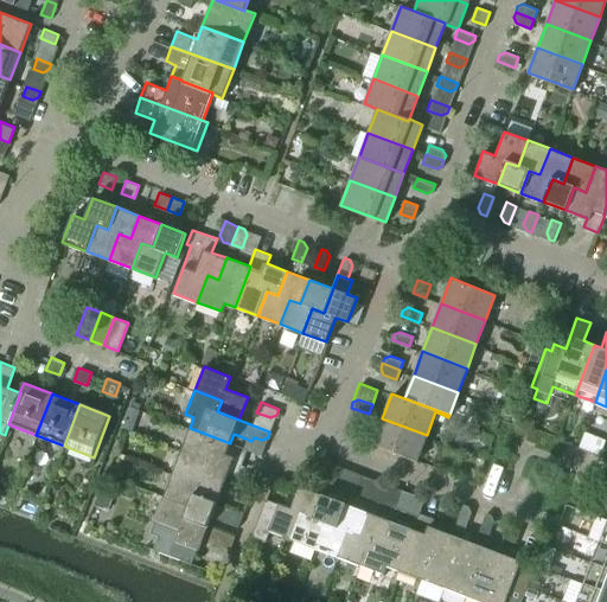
[(351,408),(344,426),(350,423),(363,428),(369,414),(351,408)]
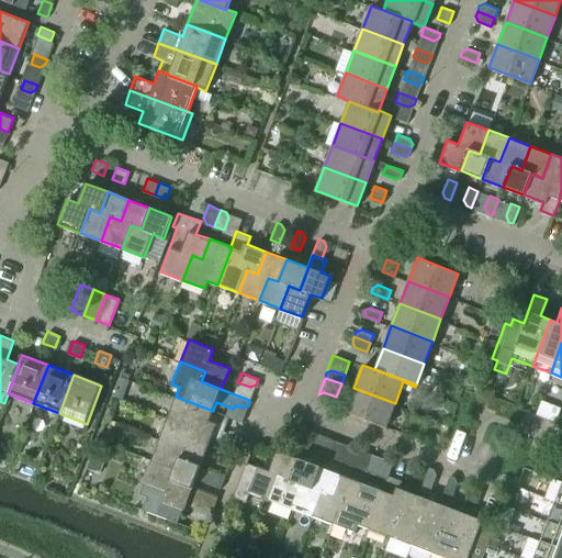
[(385,427),(395,403),(353,388),(345,411),(385,427)]
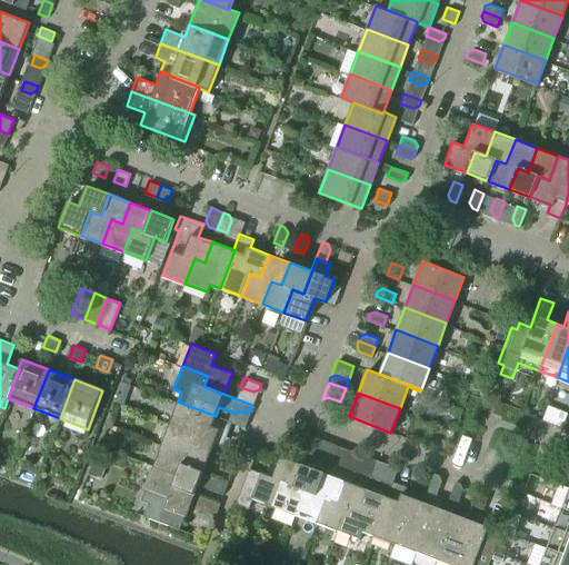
[(337,412),(340,402),(328,397),(322,399),(320,405),(337,412)]
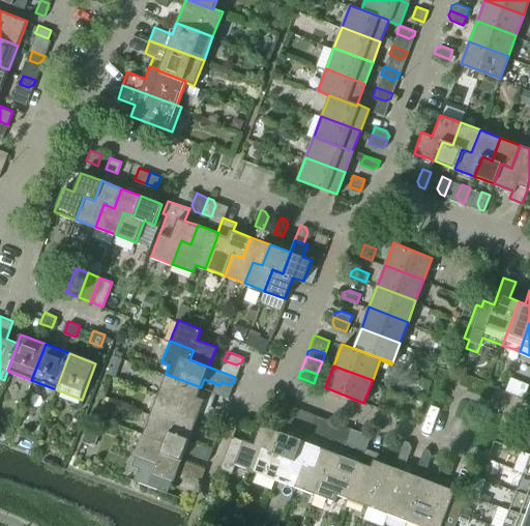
[(215,391),(201,386),(201,387),(166,374),(157,393),(181,403),(177,412),(197,419),(200,411),(207,414),(215,391)]
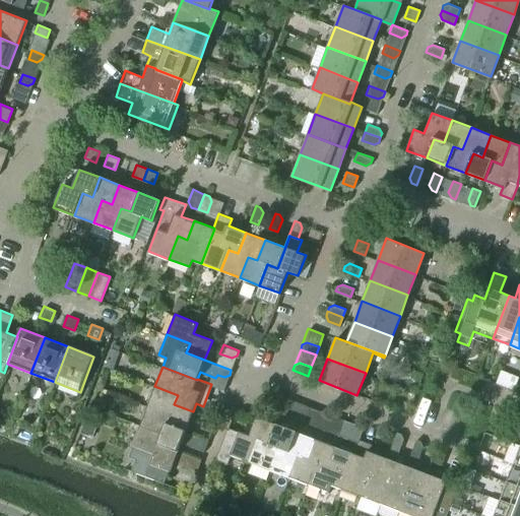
[(174,404),(178,395),(154,386),(147,405),(171,414),(167,424),(186,431),(193,411),(174,404)]
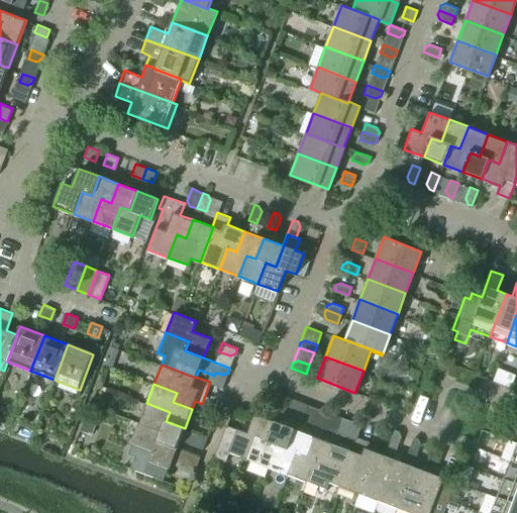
[(268,406),(272,395),(270,389),(265,388),(260,403),(268,406)]
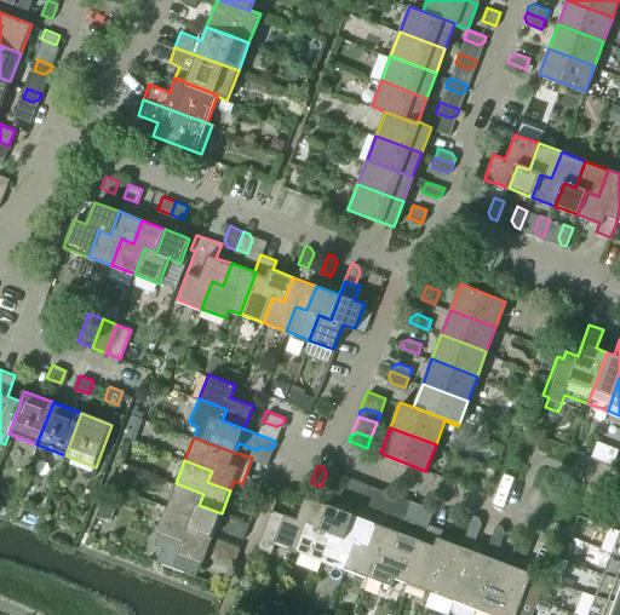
[(342,473),(323,466),(326,473),(321,487),(334,492),(342,473)]
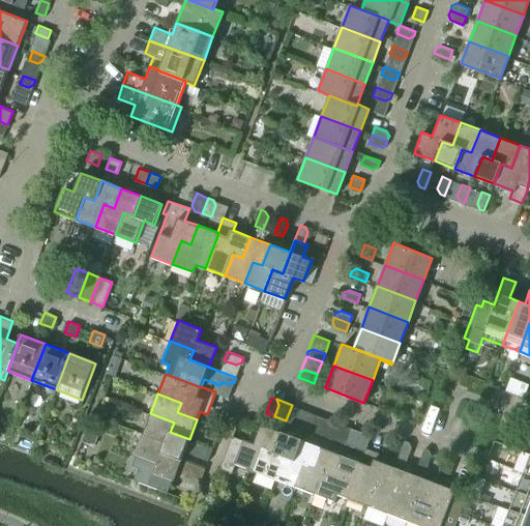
[(294,424),(298,412),(296,407),(292,405),(286,420),(294,424)]
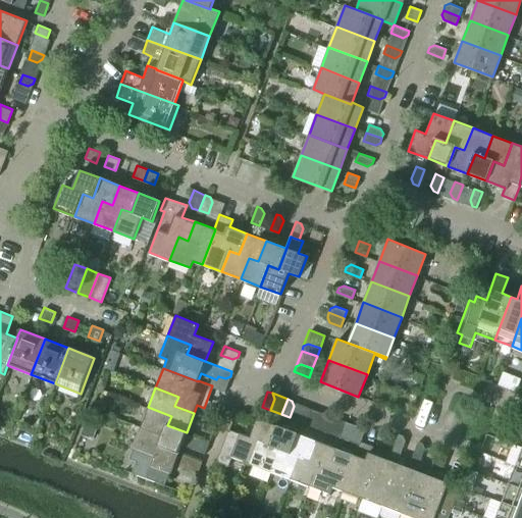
[(307,406),(292,401),(294,406),(290,417),(301,421),(307,406)]
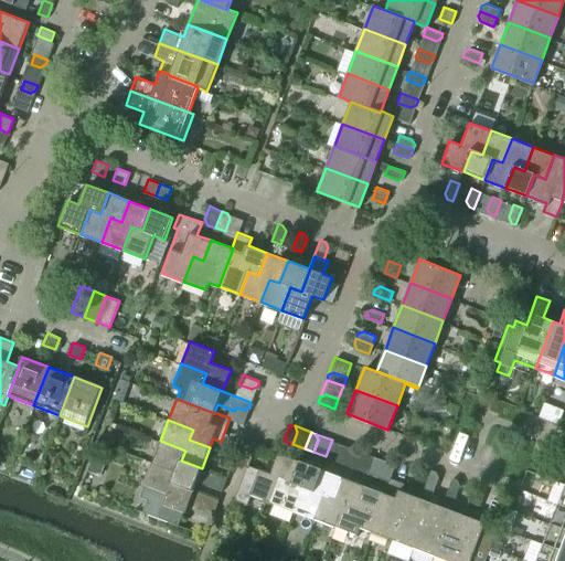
[(334,459),(340,447),(337,442),(332,440),(326,456),(334,459)]
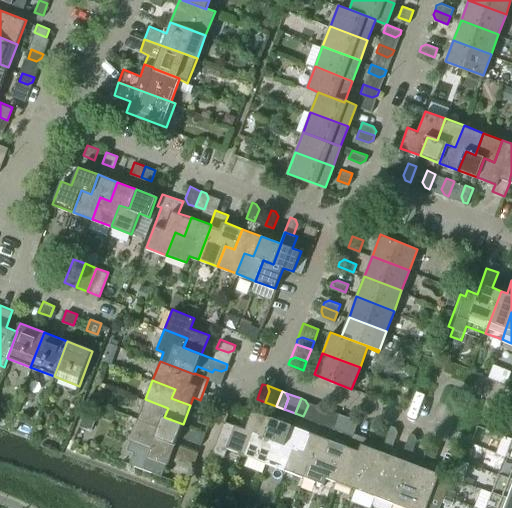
[(164,417),(168,408),(145,399),(138,418),(161,426),(157,436),(175,443),(178,435),(201,444),(205,433),(183,424),(164,417)]
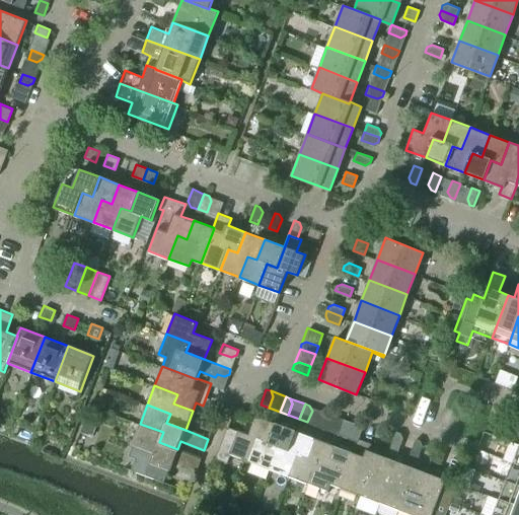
[(324,411),(309,406),(312,411),(307,422),(318,427),(324,411)]
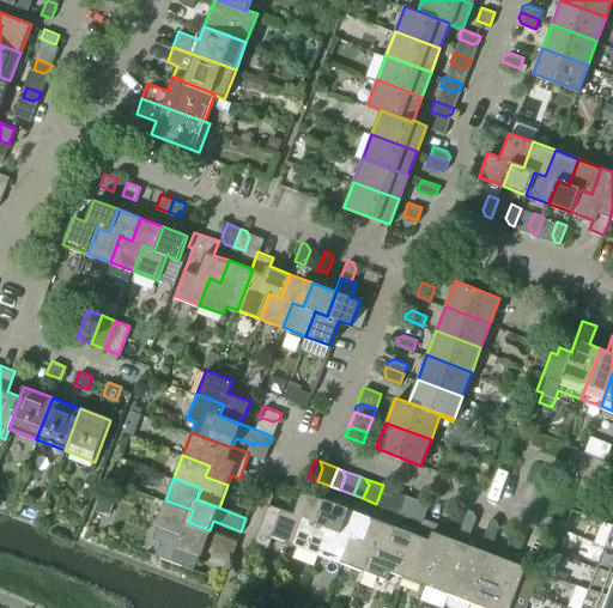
[(386,508),(392,493),(388,487),(383,485),(376,504),(386,508)]
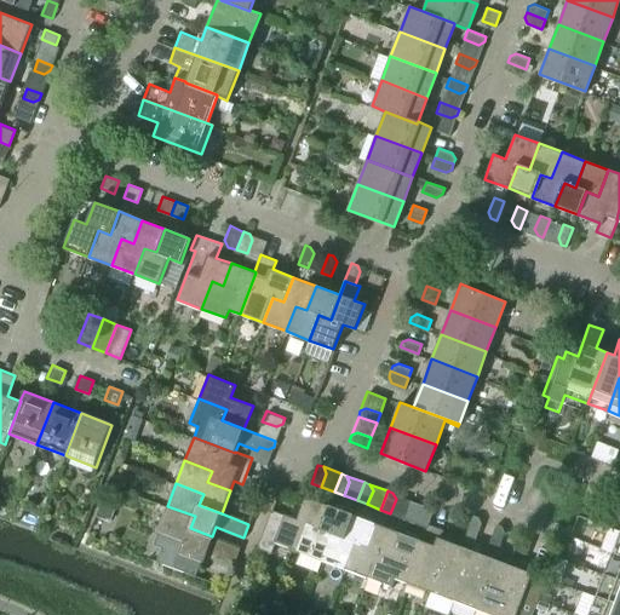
[(411,500),(392,493),(396,499),(390,513),(403,518),(411,500)]
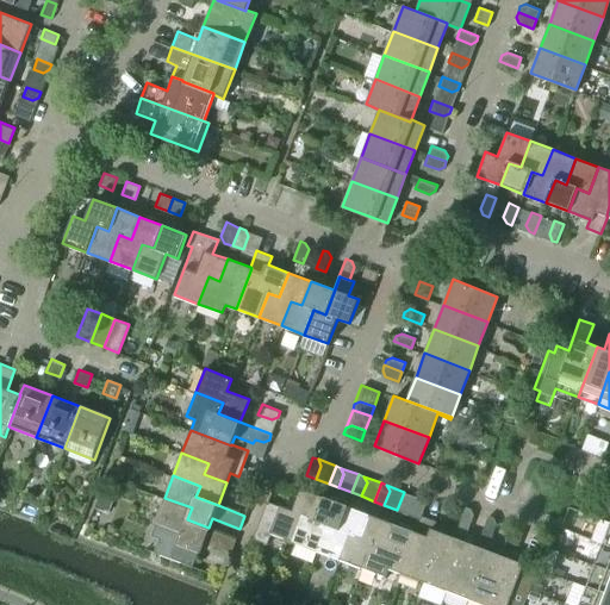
[(248,506),(253,493),(241,487),(235,501),(248,506)]
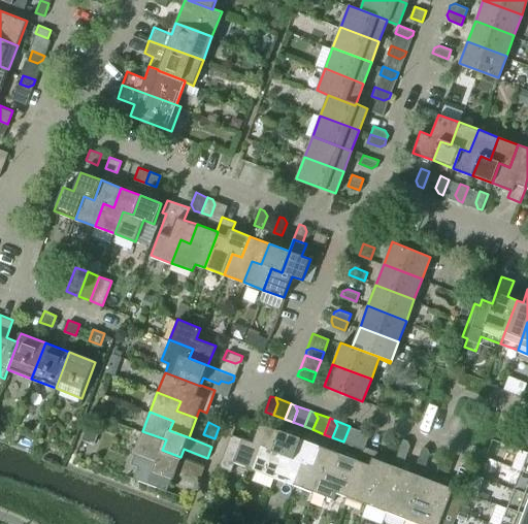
[(274,450),(282,431),(260,423),(253,441),(231,433),(219,465),(231,470),(234,461),(255,469),(263,446),(274,450)]
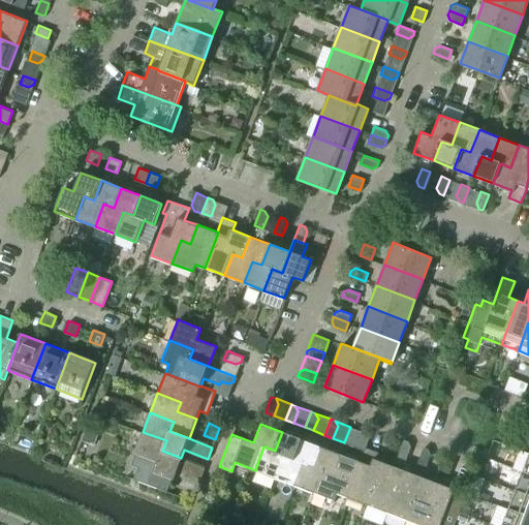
[(352,445),(358,433),(354,428),(350,427),(344,442),(352,445)]
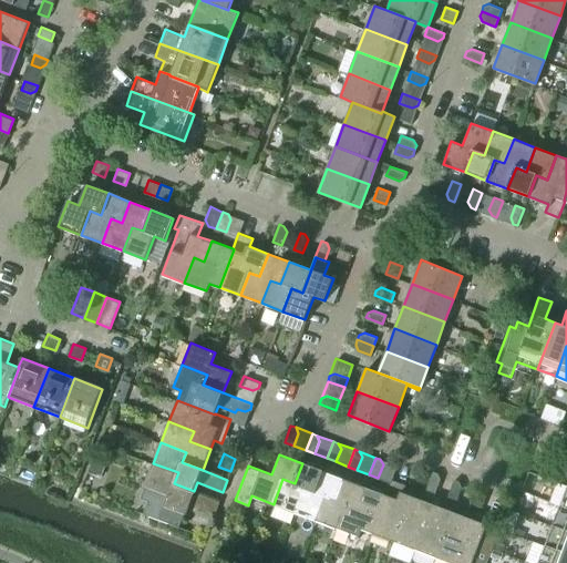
[(397,466),(380,459),(383,464),(378,478),(390,482),(391,479),(397,466)]
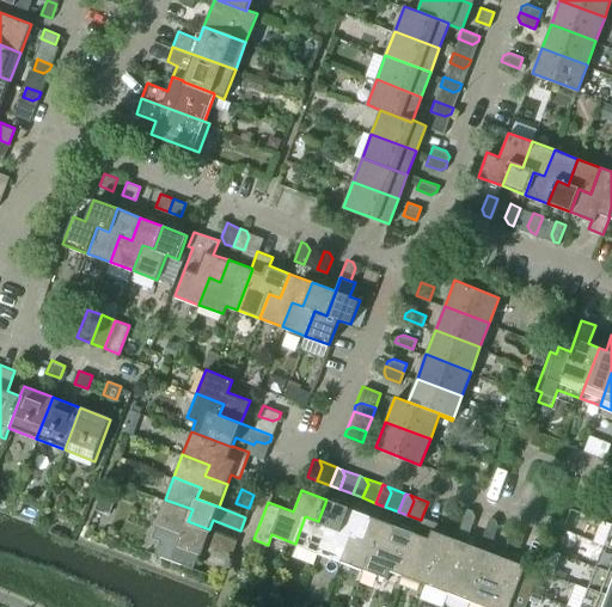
[(237,540),(209,529),(188,521),(193,509),(165,500),(151,537),(159,539),(154,553),(193,568),(199,553),(201,555),(204,543),(232,553),(237,540)]
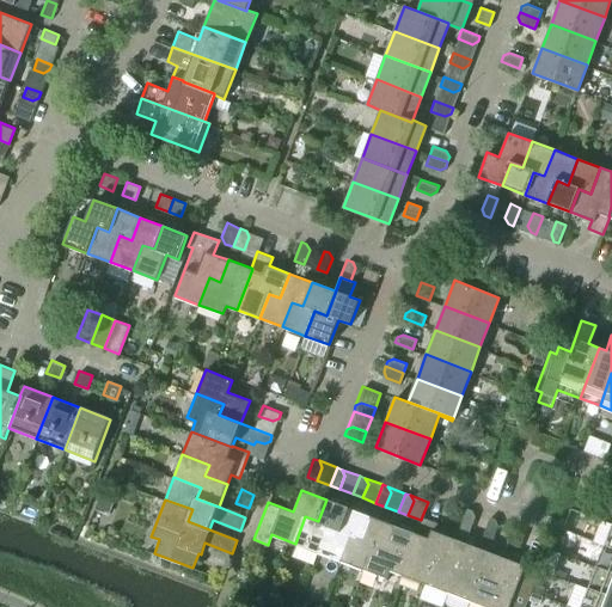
[(340,529),(348,508),(326,500),(318,521),(305,516),(295,544),(318,552),(328,525),(340,529)]
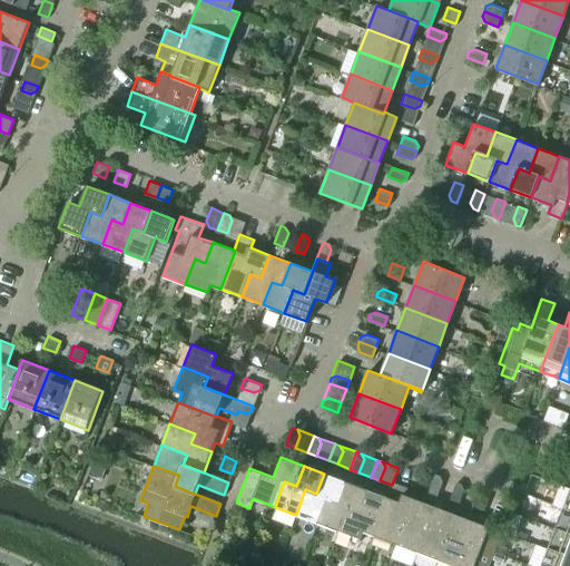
[(438,494),(442,480),(440,475),(434,472),(429,490),(438,494)]
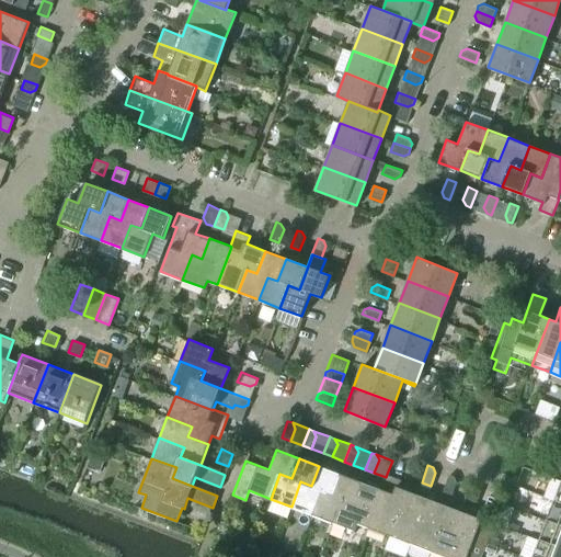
[(331,493),(339,473),(319,466),(311,486),(300,481),(292,507),(312,514),(321,489),(331,493)]
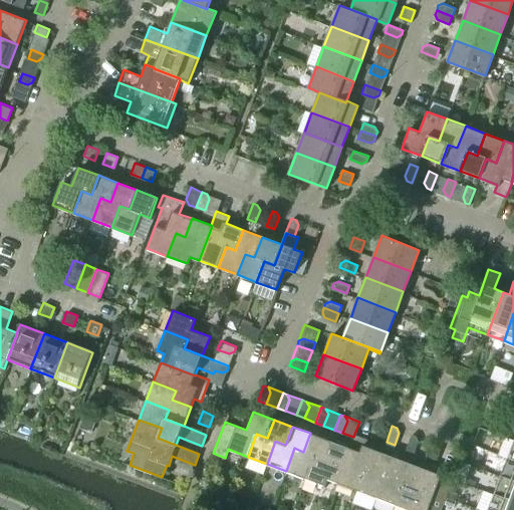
[(322,459),(329,440),(310,433),(303,452),(294,448),(286,471),(305,478),(314,456),(322,459)]
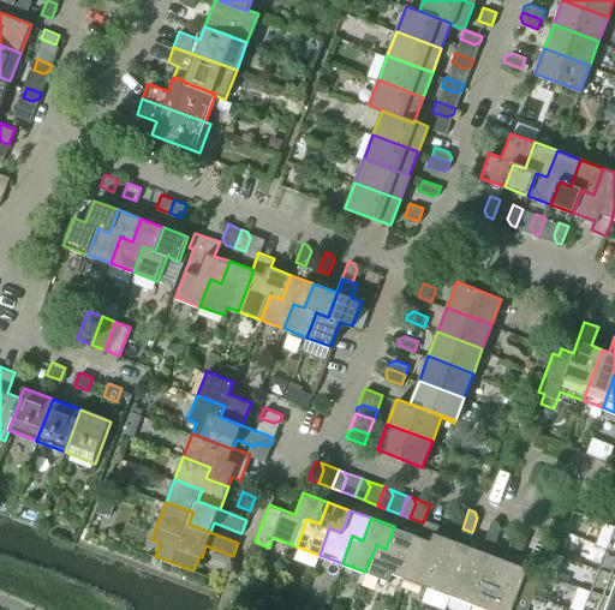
[(448,564),(457,542),(436,533),(440,524),(424,519),(423,522),(418,536),(402,576),(427,586),(436,560),(448,564)]
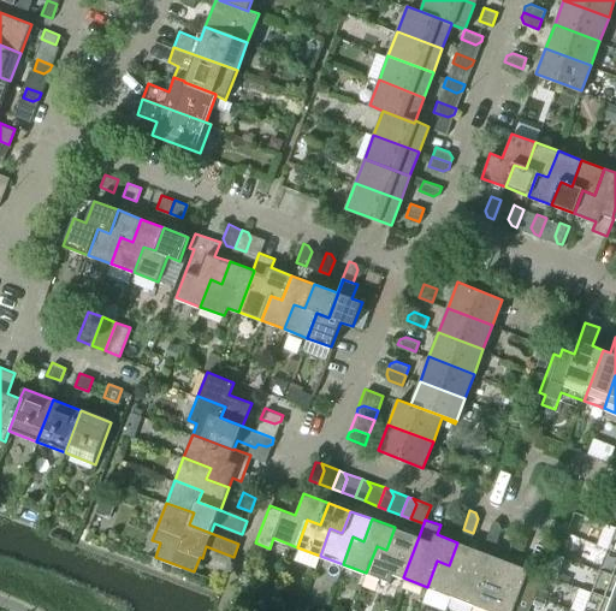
[(496,541),(501,527),(498,521),(493,520),(486,538),(496,541)]
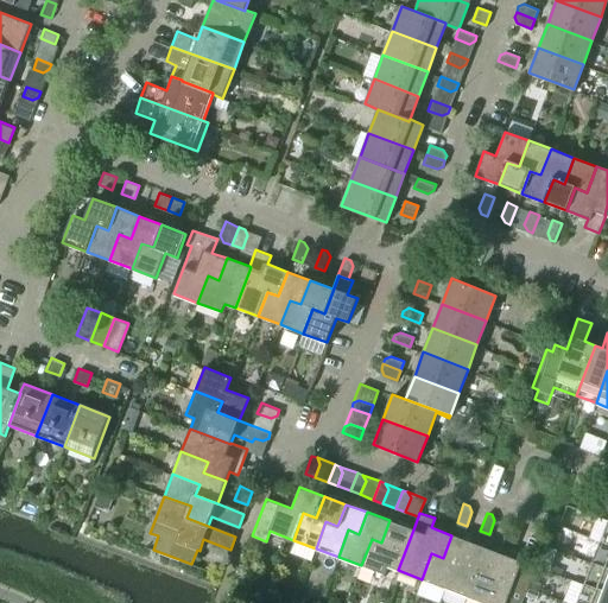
[(398,570),(413,529),(390,520),(381,543),(372,539),(361,565),(385,575),(387,566),(398,570)]
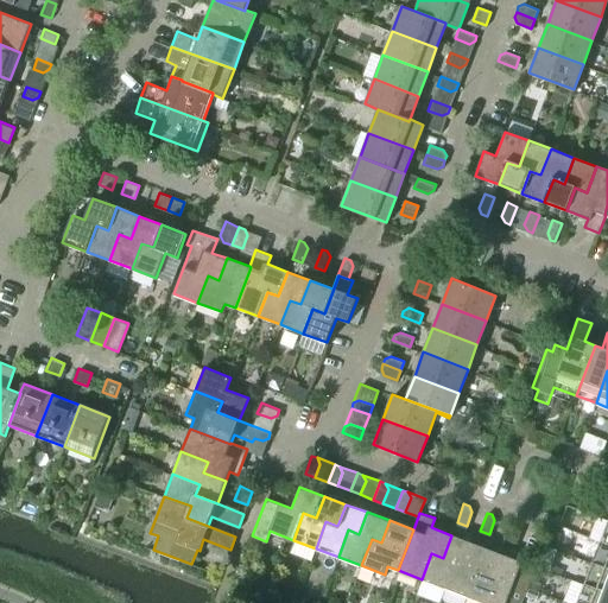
[(607,602),(607,520),(576,602),(607,602)]
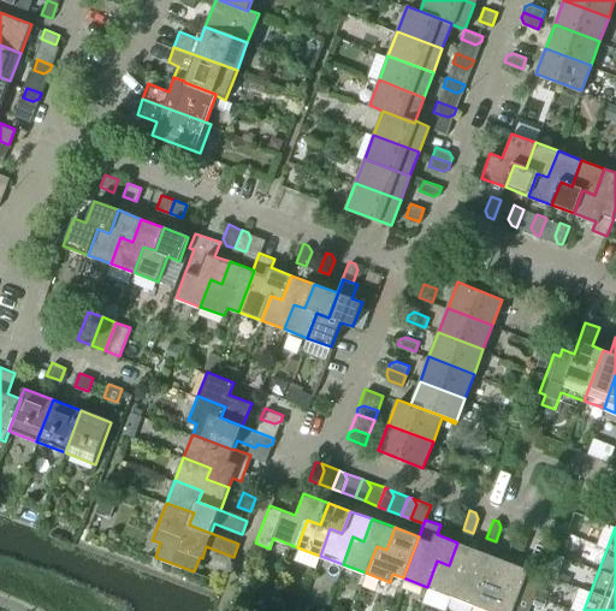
[(523,550),(528,537),(515,532),(510,544),(523,550)]
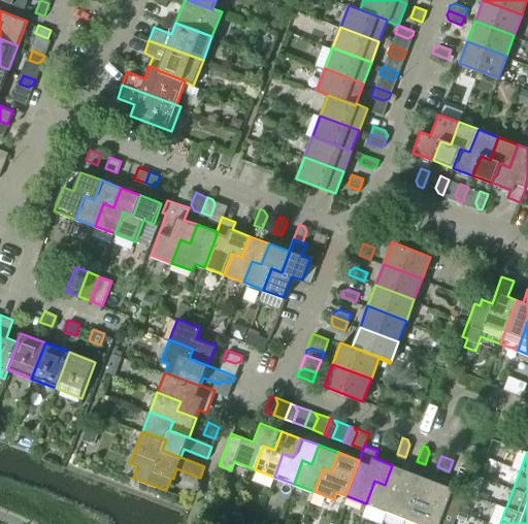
[(405,492),(413,472),(392,465),(385,485),(374,481),(366,503),(386,511),(395,489),(405,492)]
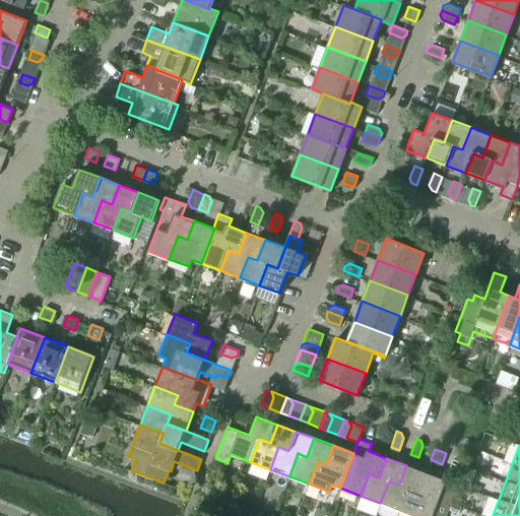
[(418,494),(426,473),(406,465),(399,485),(389,481),(380,503),(400,511),(408,490),(418,494)]
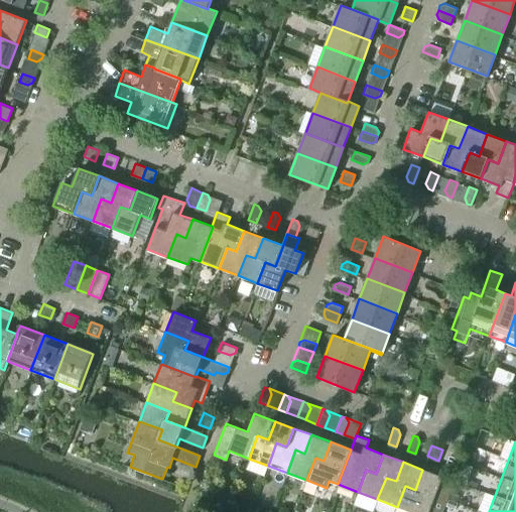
[(441,511),(454,481),(442,477),(422,470),(415,490),(405,486),(397,507),(411,511),(441,511)]
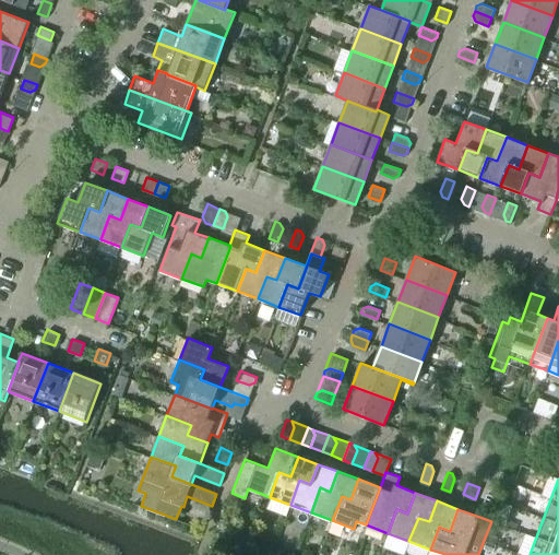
All buildings are outlined.
